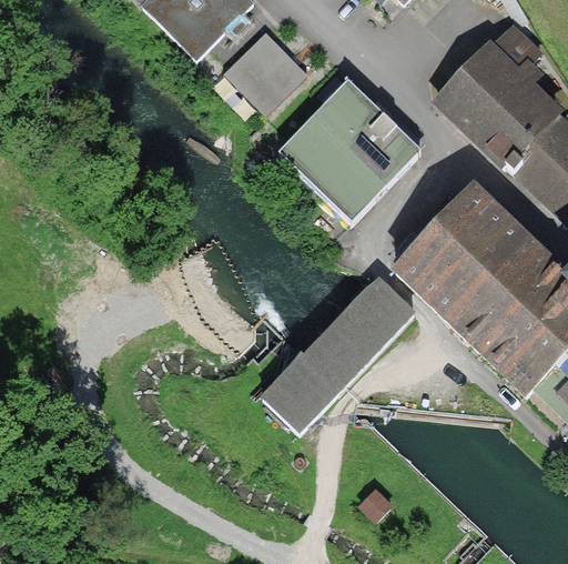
[(130,0),(196,61),(254,0),(130,0)]
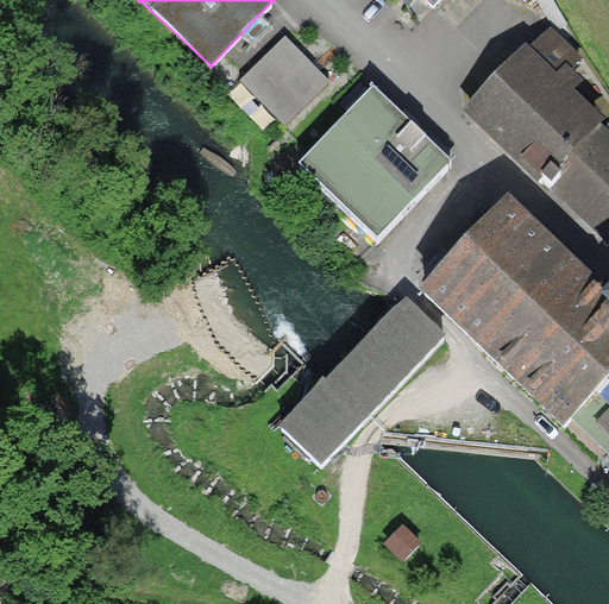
[(400,0),(412,11),(421,0),(400,0)]
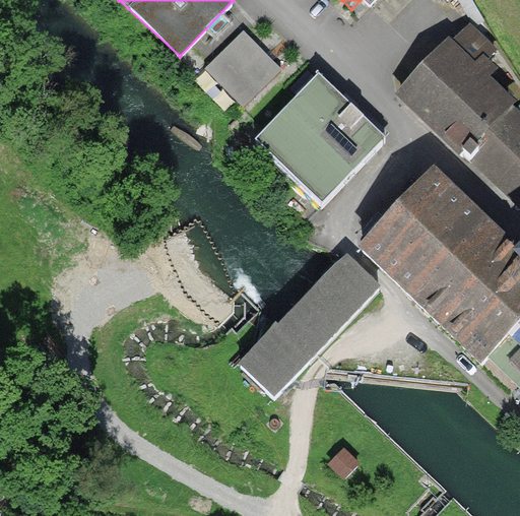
[(461,162),(513,105),(492,85),(511,64),(466,23),(395,101),(461,162)]
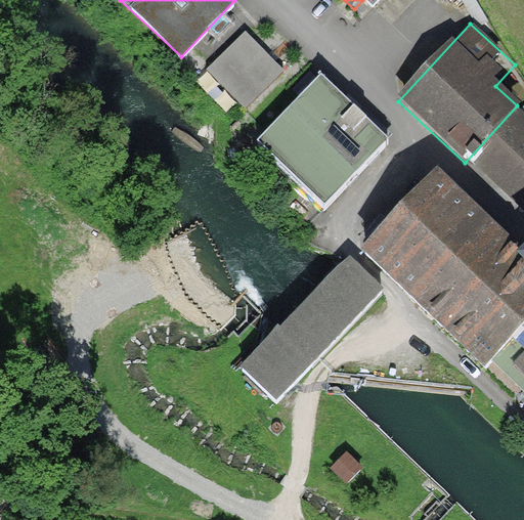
[(246,110),(284,69),(245,33),(207,75),(246,110)]
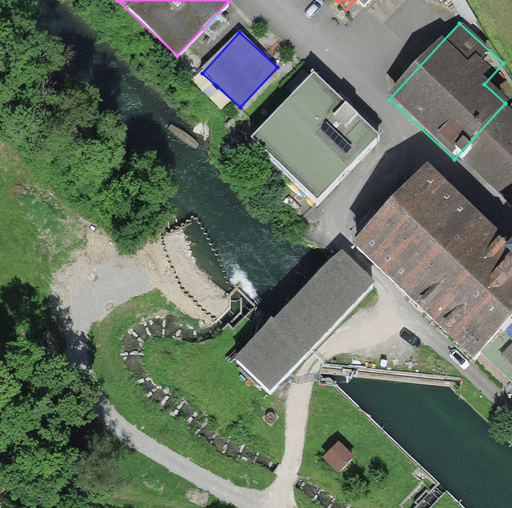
[(247,142),(316,206),(373,145),(304,81),(247,142)]
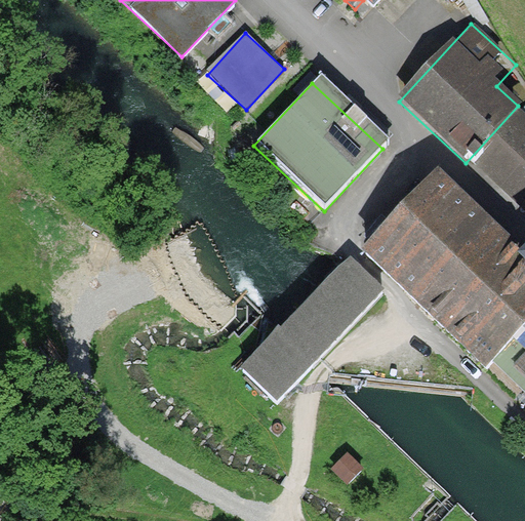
[(524,112),(518,106),(466,163),(524,209),(524,112)]
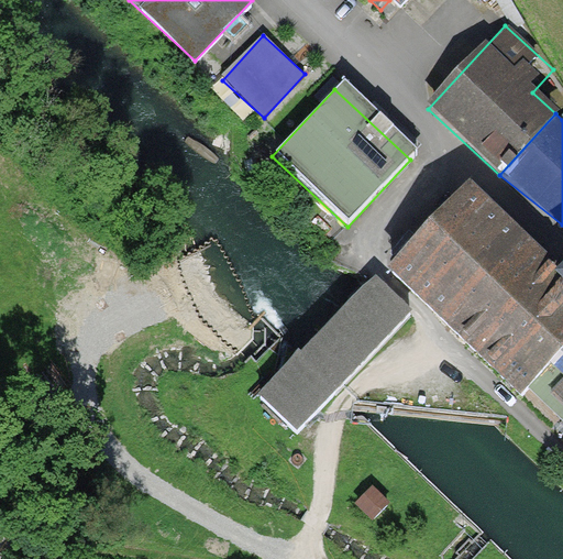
[(520,392),(528,382),(562,346),(562,256),(561,259),(471,175),(387,264),(520,392)]
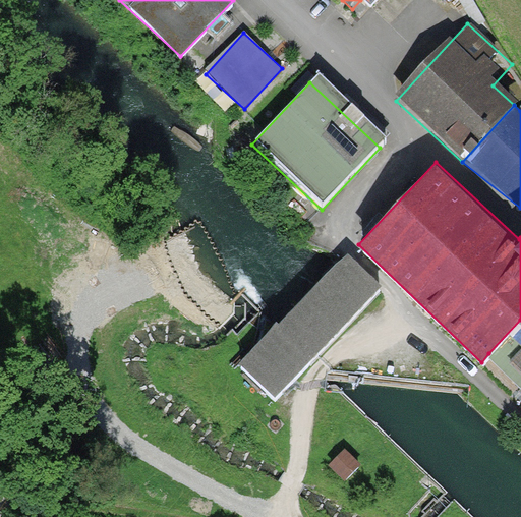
[(278,325),(241,363),(275,396),(313,356),(381,286),(349,256),(308,298),(281,328),(278,325)]
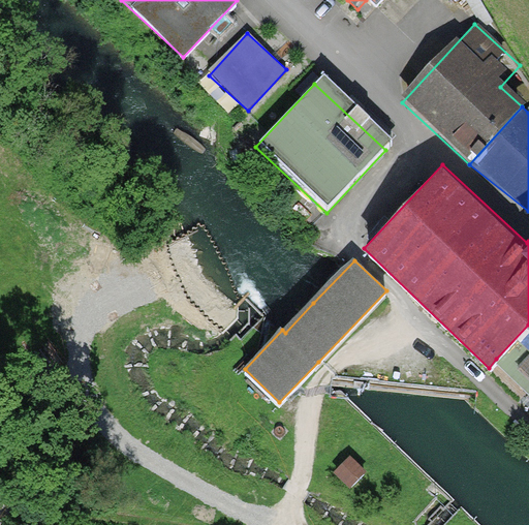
[(528,325),(496,359),(528,389),(528,325)]
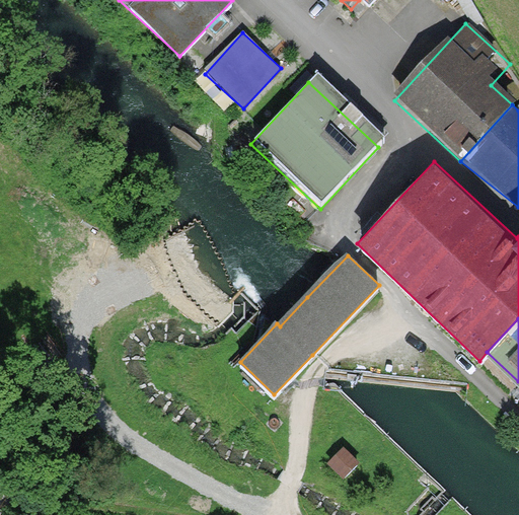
[(325,465),(340,479),(355,462),(341,449),(325,465)]
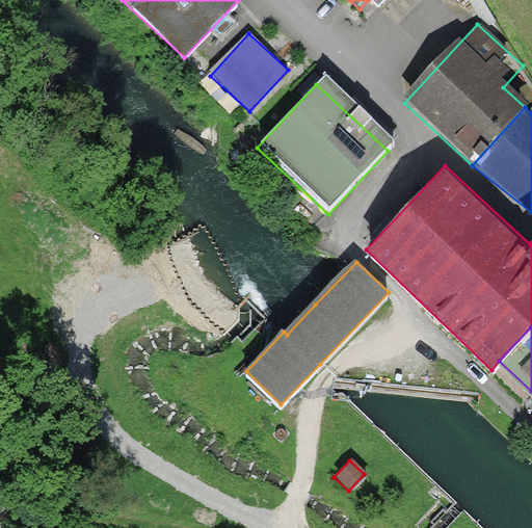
All buildings are outlined.
